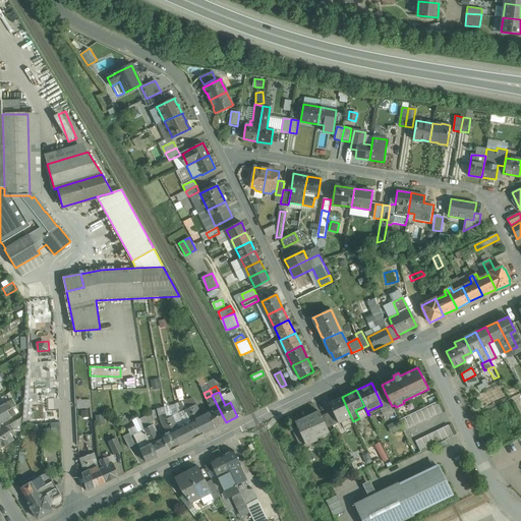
[(386,394),(379,398),(382,405),(381,405),(383,408),(391,404),(386,394)]
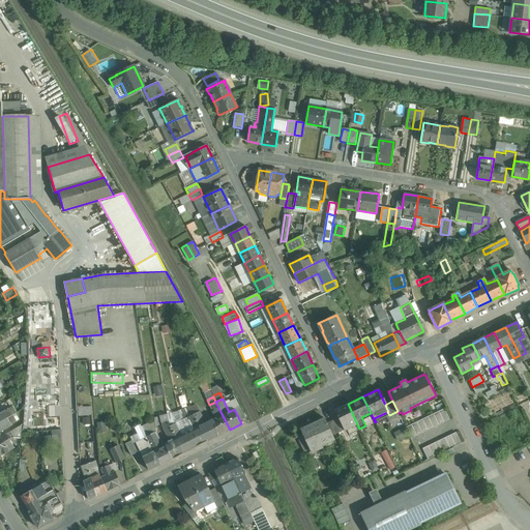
[(230,430),(215,402),(211,404),(214,410),(212,411),(216,418),(213,419),(218,435),(230,430)]
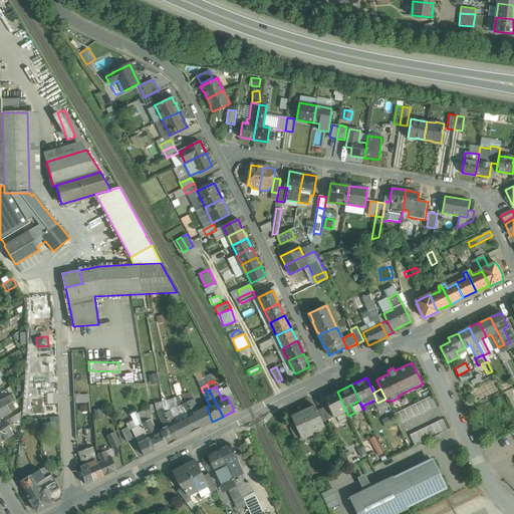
[(337,392),(324,398),(328,405),(333,417),(333,418),(346,412),(337,392)]
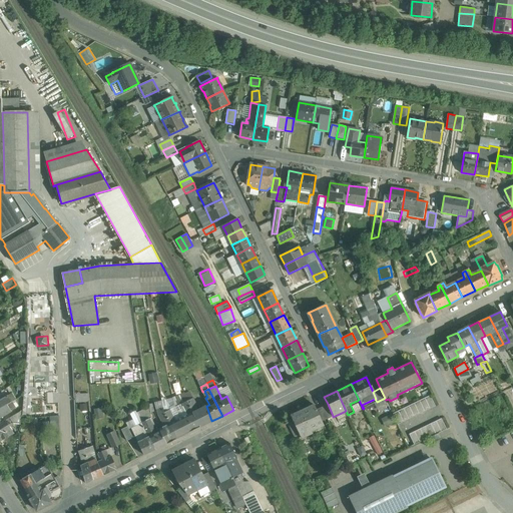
[(88,394),(77,394),(78,402),(88,401),(88,394)]
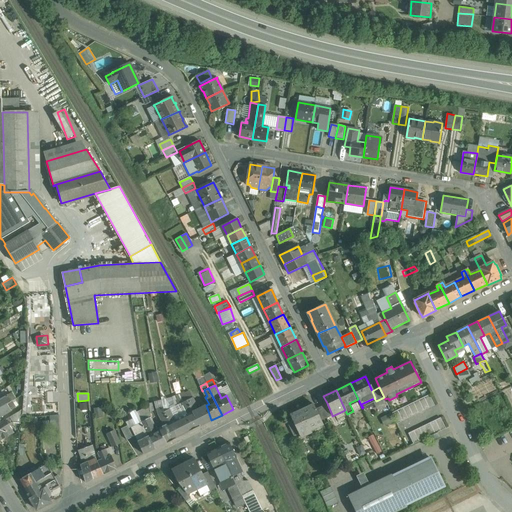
[(433,407),(439,404),(434,394),(428,396),(433,407)]
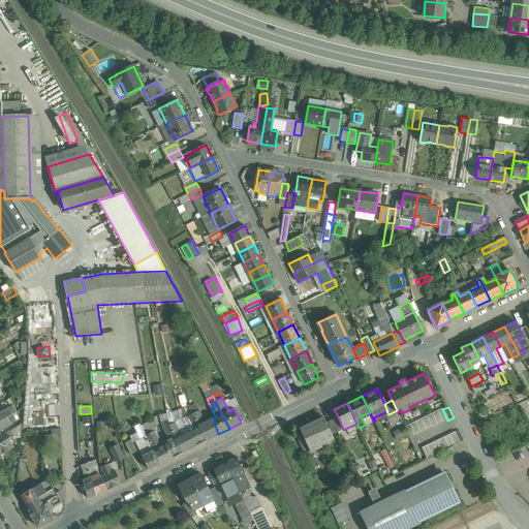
[(442,423),(447,421),(442,409),(437,412),(442,423)]
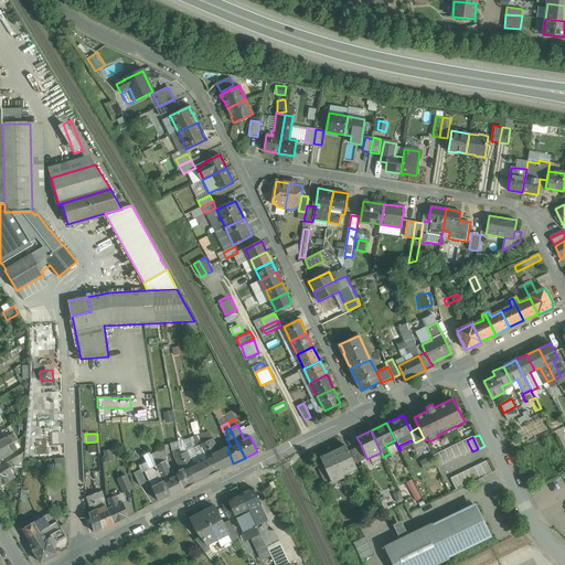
[(227,447),(217,451),(214,446),(216,446),(213,438),(206,441),(221,470),(233,464),(227,447)]
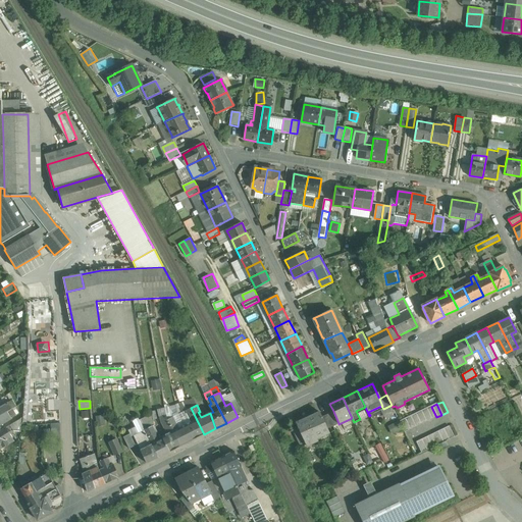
[(431,420),(436,417),(431,407),(426,409),(431,420)]
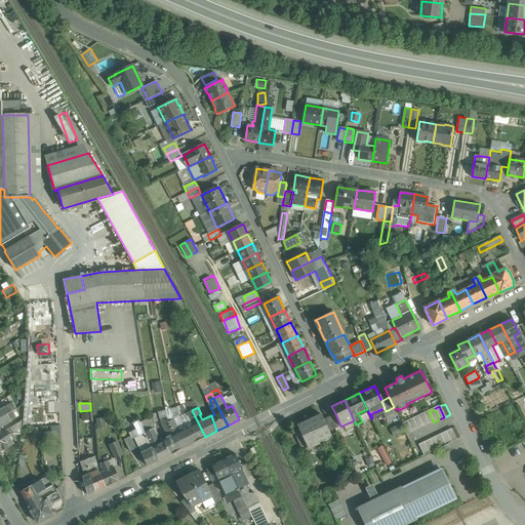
[(205,437),(192,410),(185,413),(188,419),(190,418),(193,425),(185,429),(192,443),(205,437)]
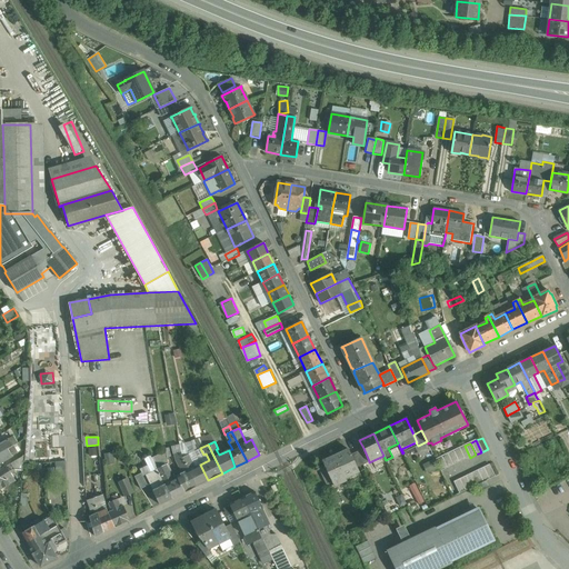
[(463,461),(470,458),(465,446),(458,449),(463,461)]
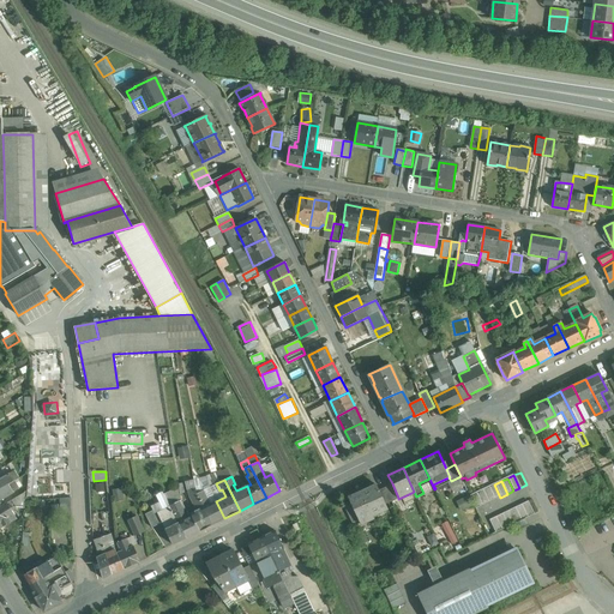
[(392,483),(385,487),(392,501),(398,498),(392,483)]
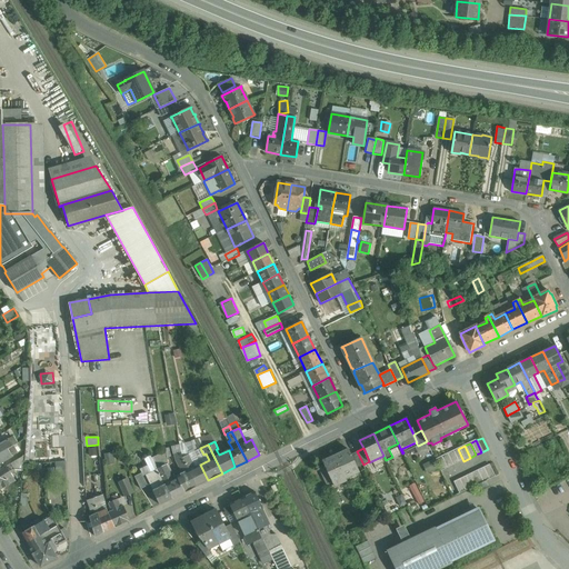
[(7,449),(0,452),(0,469),(2,469),(0,465),(0,461),(11,456),(7,449)]
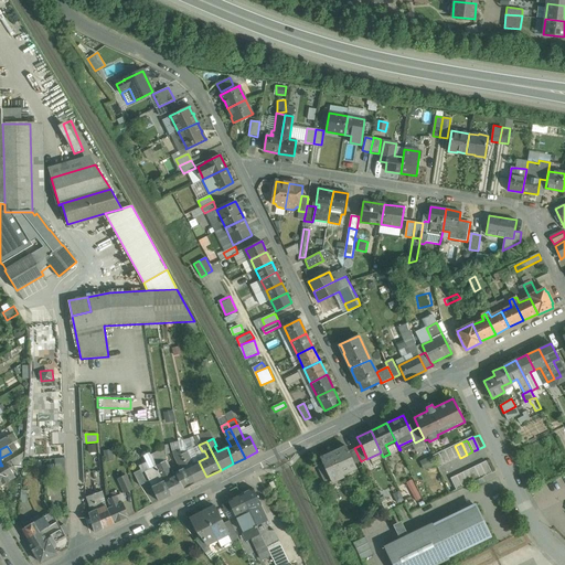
[(349,451),(345,446),(332,452),(342,475),(356,467),(355,464),(349,451)]
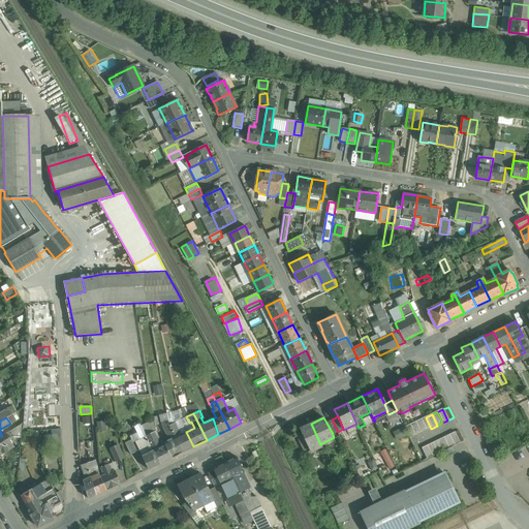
[(426,431),(431,429),(426,417),(421,421),(426,431)]
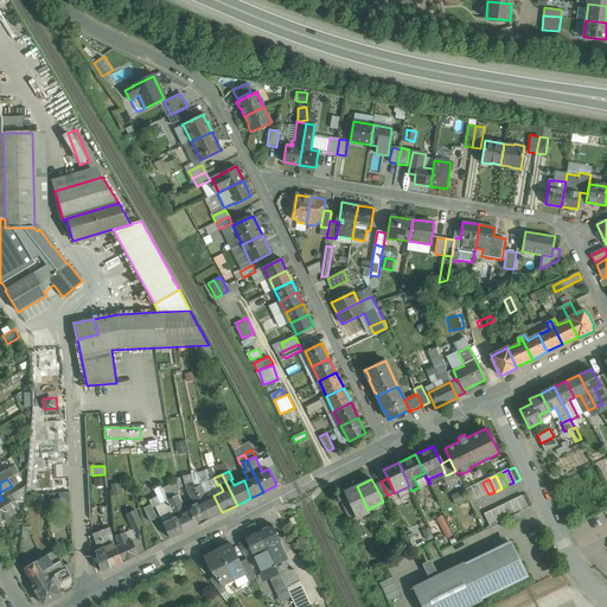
[(177,481),(161,489),(167,500),(168,500),(168,499),(177,496),(179,494),(178,487),(177,481)]
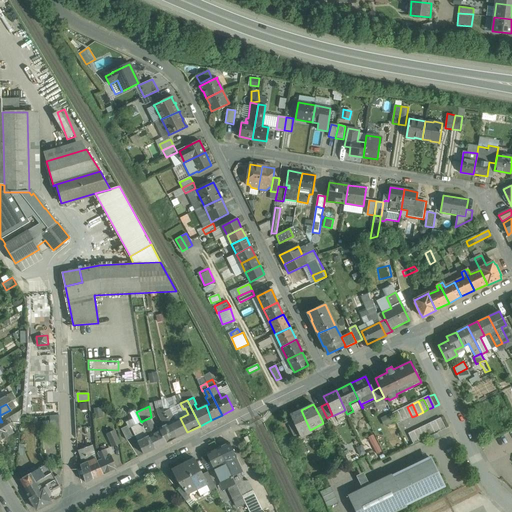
[(321,406),(316,409),(322,420),(327,418),(321,406)]
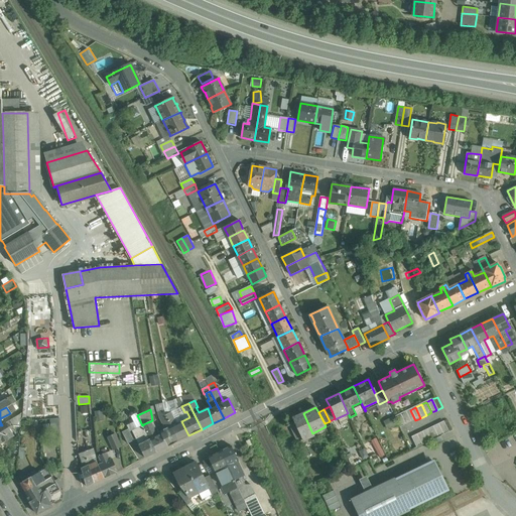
[(410,423),(415,420),(410,410),(405,412),(410,423)]
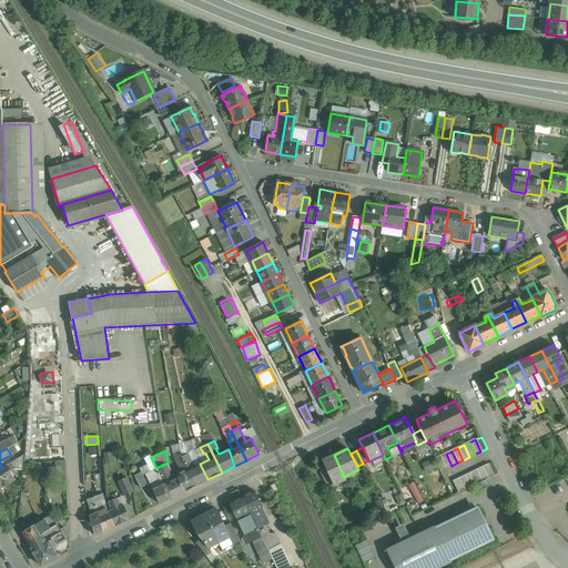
[(200,464),(193,467),(191,460),(192,460),(189,453),(182,456),(196,485),(208,479),(200,464)]
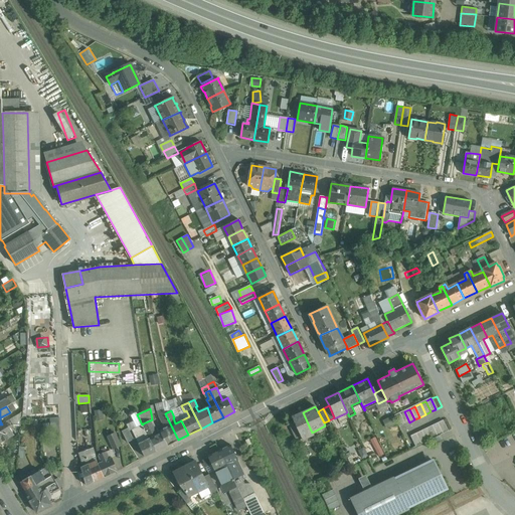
[(403,424),(409,422),(404,411),(398,414),(403,424)]
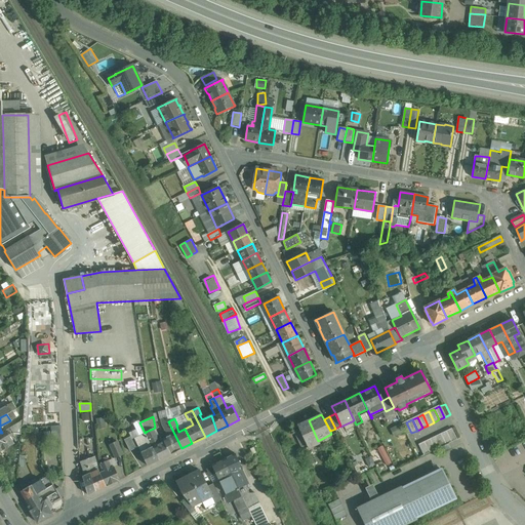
[(318,441),(309,420),(297,426),(300,433),(307,445),(308,448),(319,443),(318,441)]
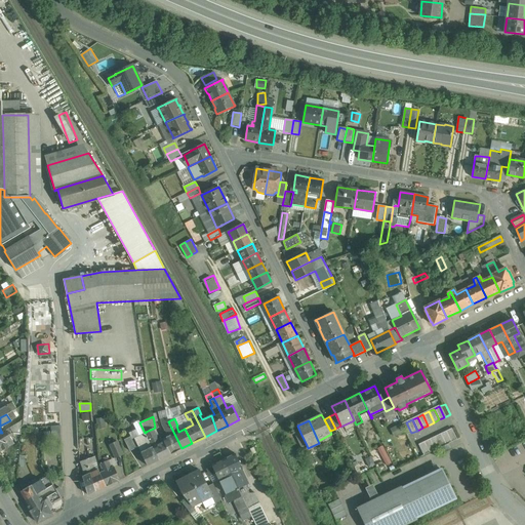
[(182,448),(168,421),(162,425),(165,432),(167,431),(169,434),(170,435),(163,439),(164,441),(170,453),(182,448)]
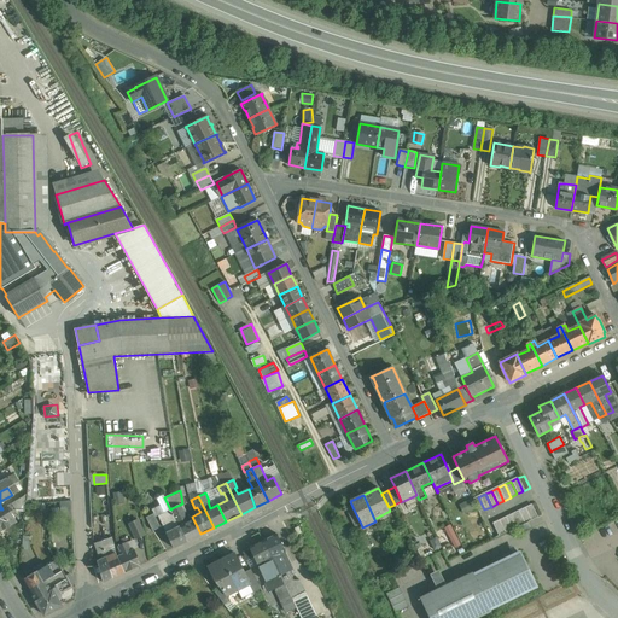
[(71,501),(60,501),(62,534),(73,534),(71,501)]
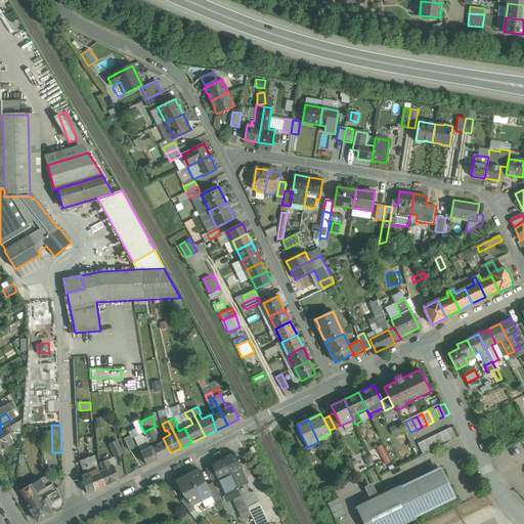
[(455,440),(461,437),(455,427),(450,429),(455,440)]
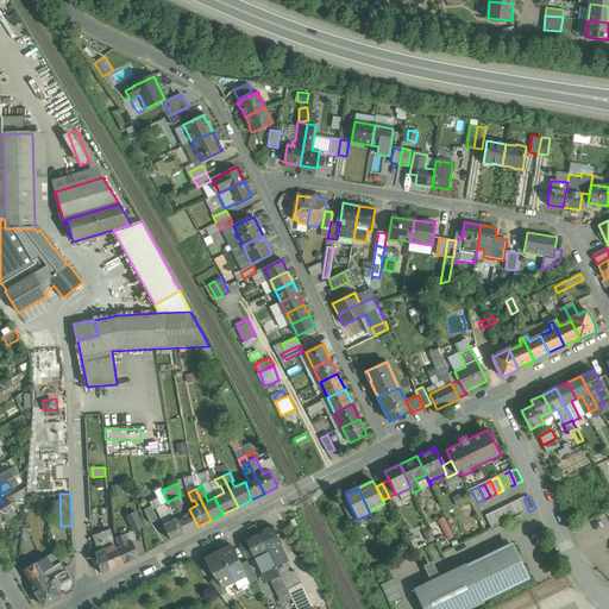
[(186,514),(181,503),(182,502),(181,500),(180,501),(177,497),(169,501),(169,502),(184,533),(198,527),(198,526),(190,512),(186,514)]
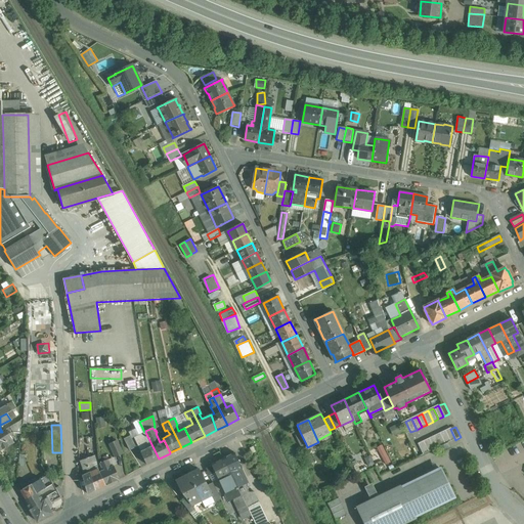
[(449,442),(455,440),(450,429),(444,432),(449,442)]
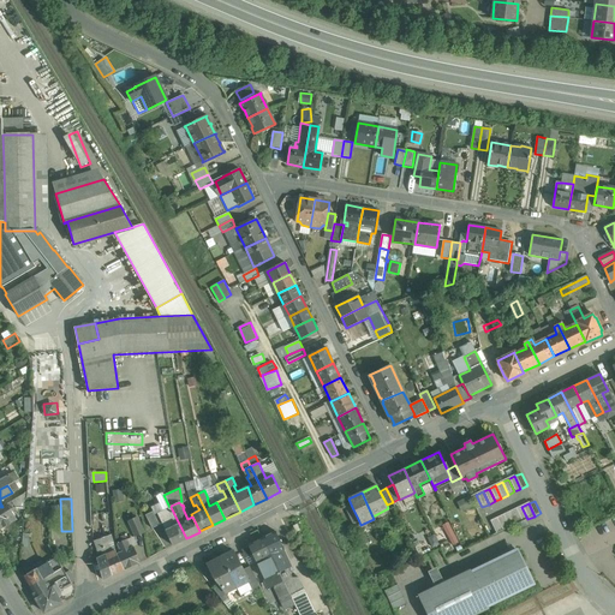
[(3,507),(0,507),(0,527),(0,529),(11,521),(12,520),(11,519),(15,518),(10,511),(6,513),(3,507)]
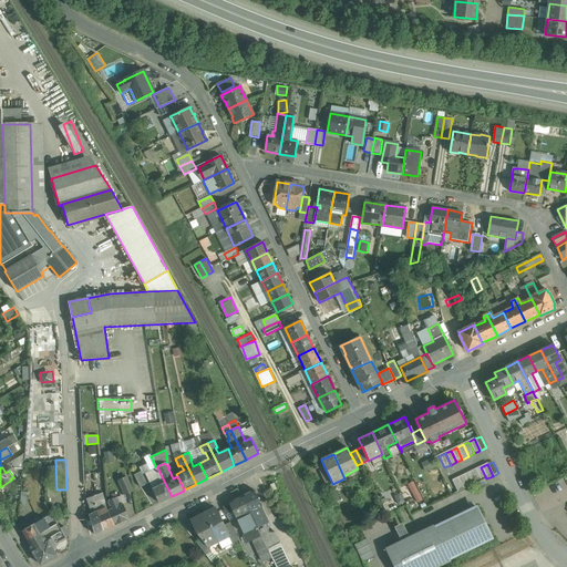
[(156,467),(145,473),(153,488),(152,488),(160,503),(172,496),(157,467),(156,467)]
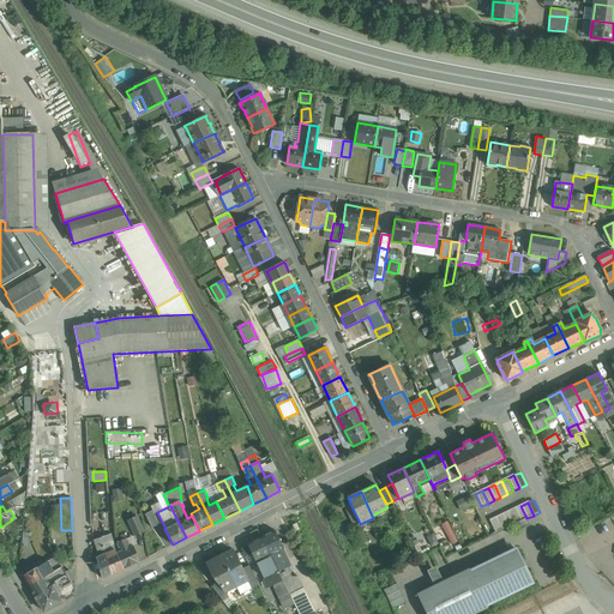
[(359,521),(351,506),(345,510),(353,524),(359,521)]
